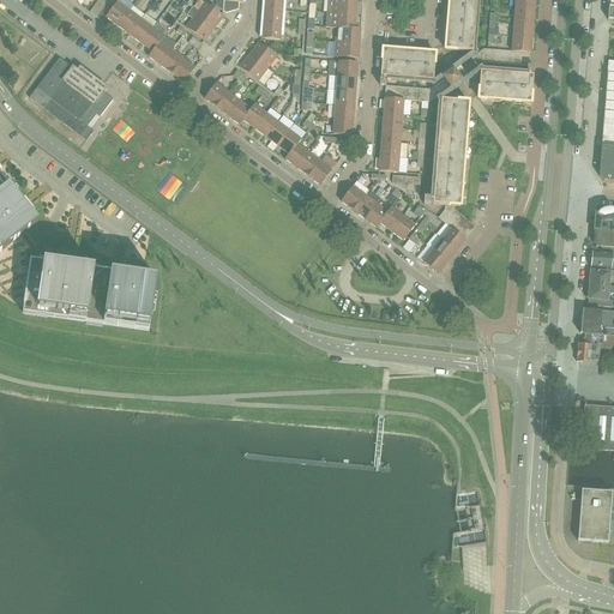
[(128,12),(119,4),(113,0),(109,0),(108,2),(104,7),(103,10),(109,14),(106,18),(118,26),(128,12)]
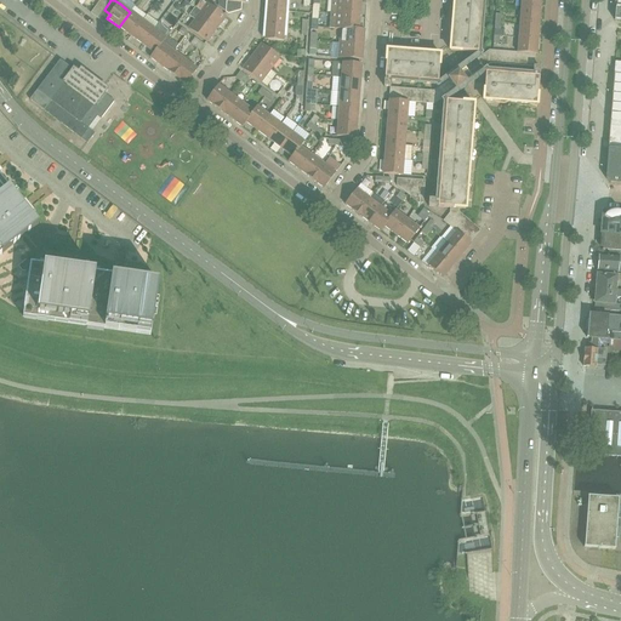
[(181,0),(171,13),(174,16),(171,20),(177,24),(194,0),(181,0)]
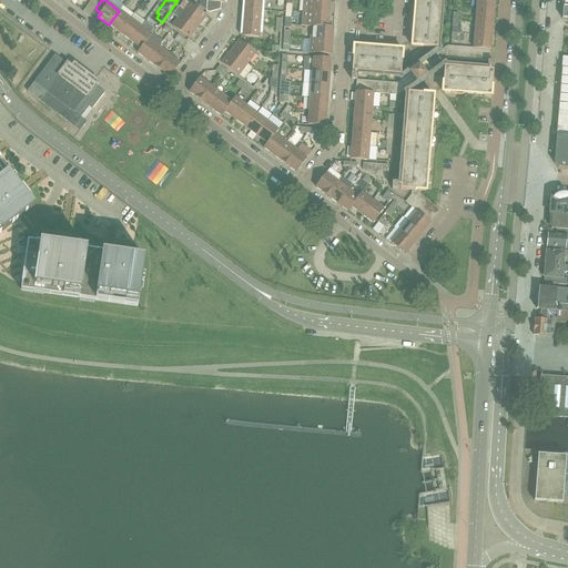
[(244,0),(244,9),(262,11),(262,0),(244,0)]
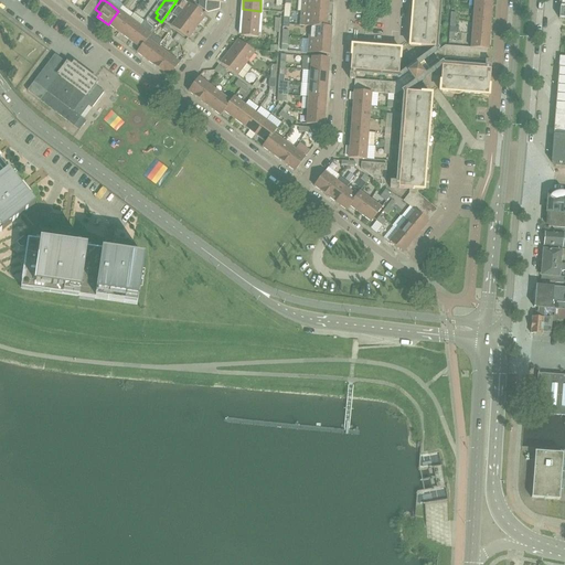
[(328,13),(329,0),(322,0),(306,0),(306,12),(328,13)]
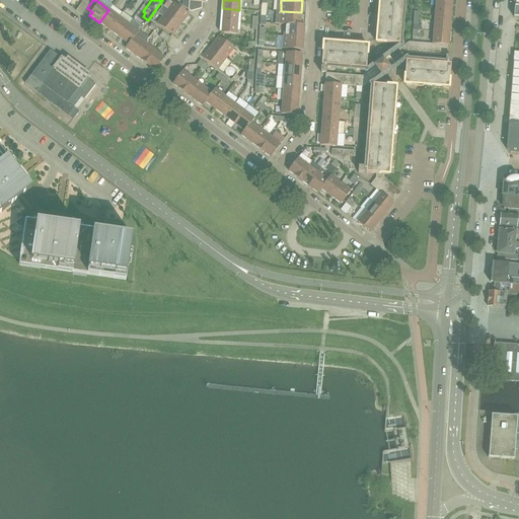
[(376,42),(399,44),(402,0),(381,0),(381,4),(379,4),(377,21),(380,21),(379,33),(376,33),(376,42)]
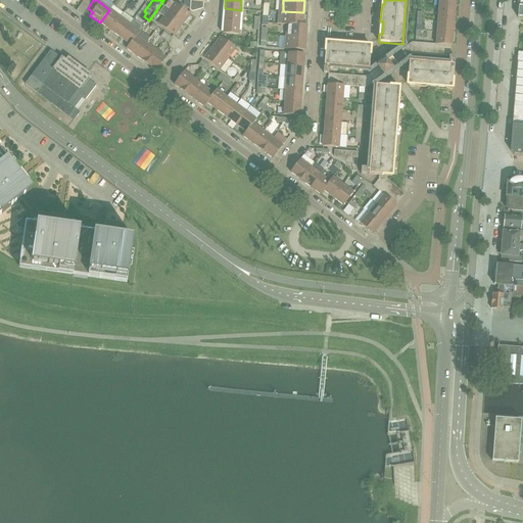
[(455,9),(455,0),(438,0),(438,7),(455,9)]
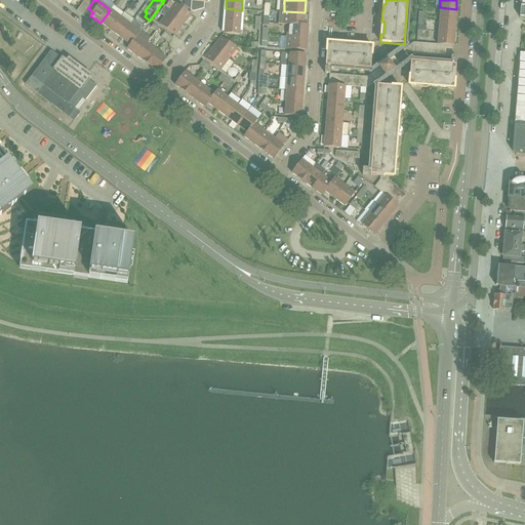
[(204,2),(192,1),(191,10),(193,12),(204,9),(204,2)]
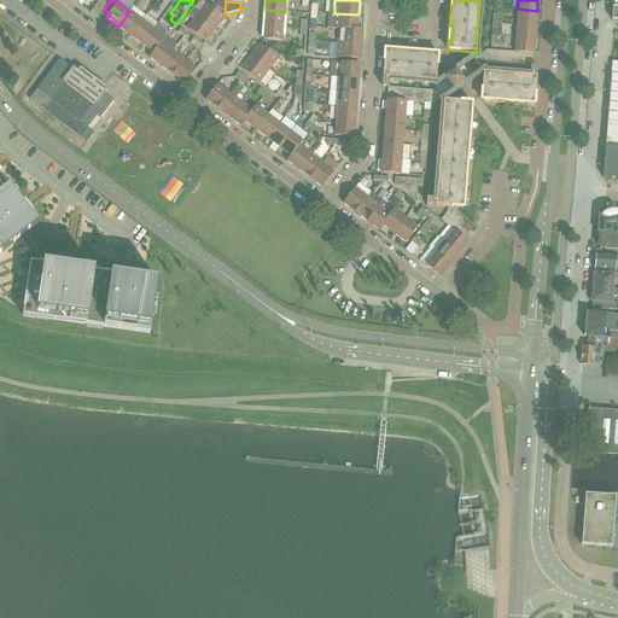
[(91,13),(97,18),(104,10),(105,7),(99,3),(91,13)]
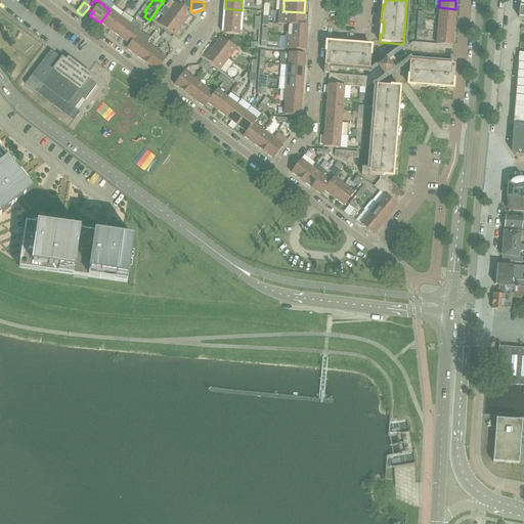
[(165,6),(162,9),(182,25),(190,14),(175,3),(170,10),(165,6)]
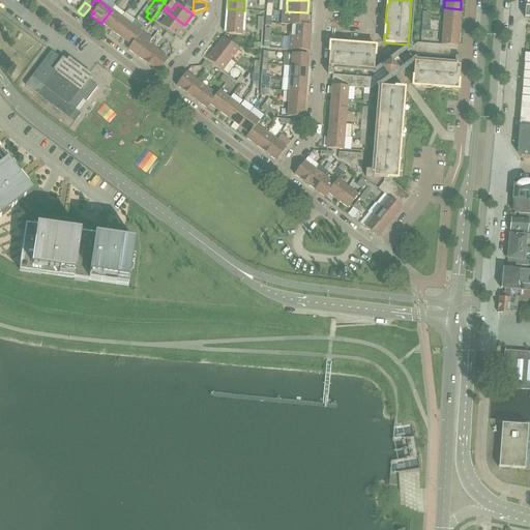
[(460,22),(461,9),(444,7),(443,20),(460,22)]
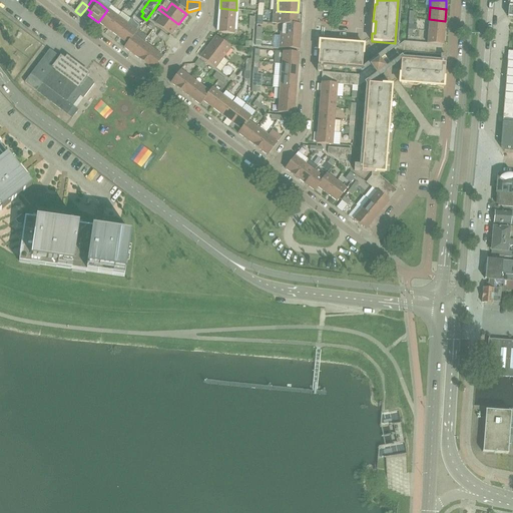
[(220,8),(219,20),(235,22),(236,10),(220,8)]
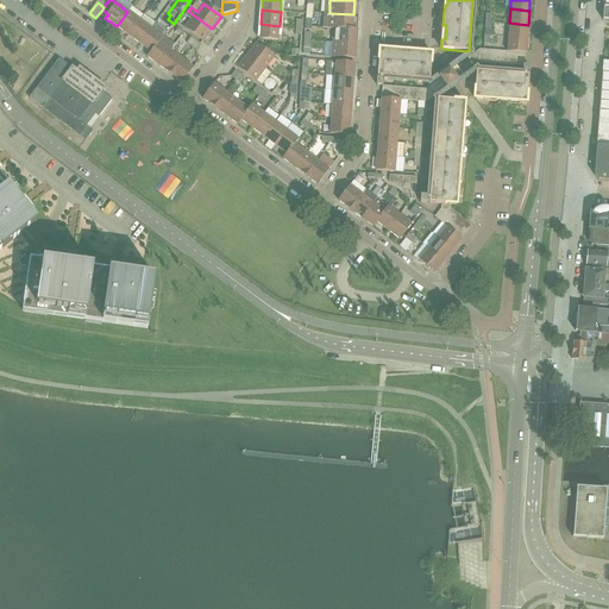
[(184,27),(203,42),(212,29),(188,11),(186,16),(190,20),(184,27)]
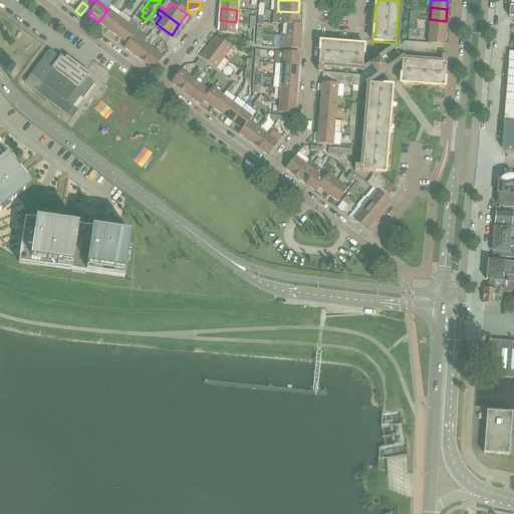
[(117,17),(110,11),(107,10),(98,22),(107,29),(117,17)]
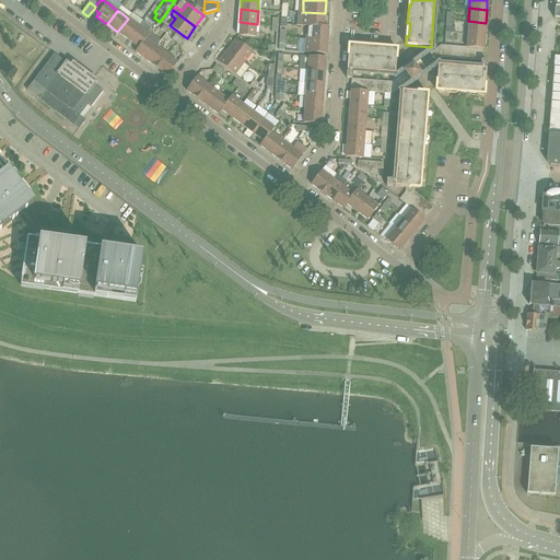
[(302,25),(306,26),(307,25),(324,26),(325,13),(303,12),(298,12),(296,25),(302,25)]
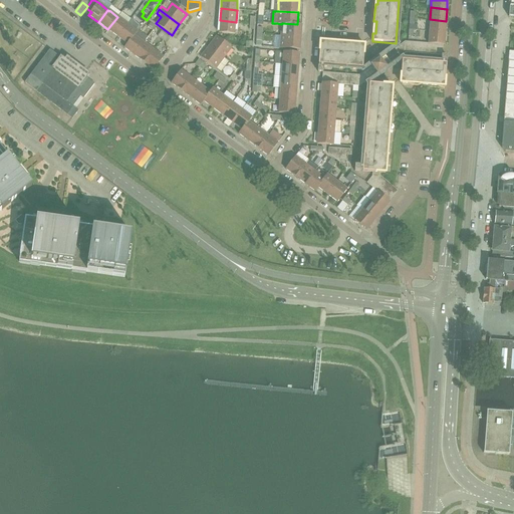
[(127,24),(121,20),(117,17),(107,29),(117,37),(127,24)]
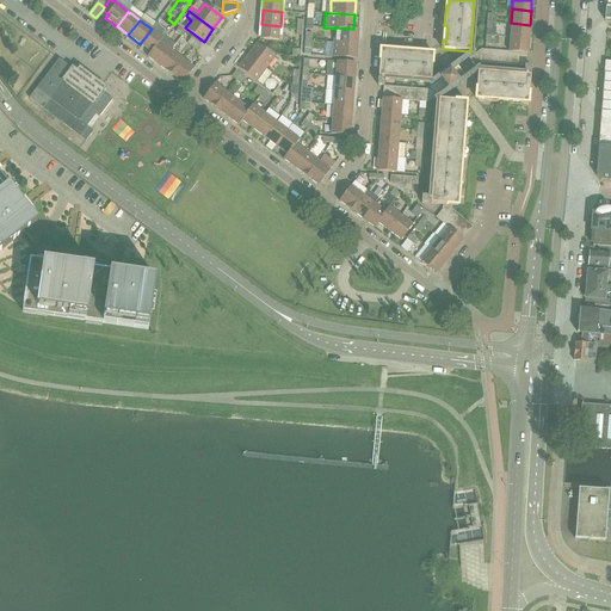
[(529,39),(530,25),(511,23),(510,37),(529,39)]
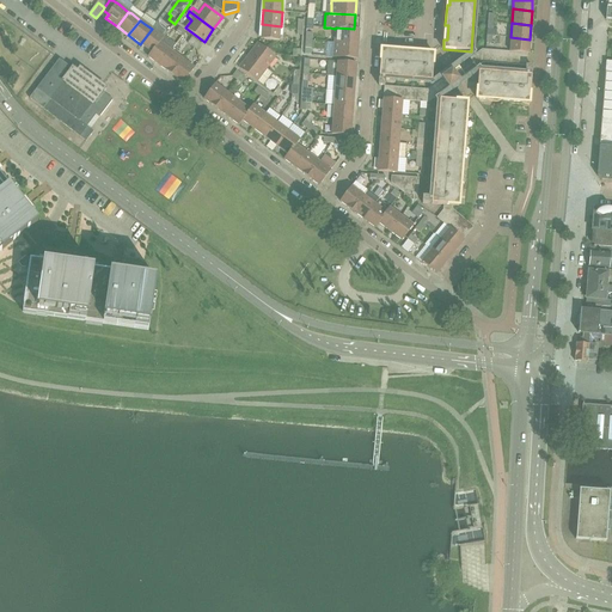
[(164,38),(163,37),(167,32),(155,24),(152,29),(140,44),(152,53),(159,42),(160,43),(164,38)]
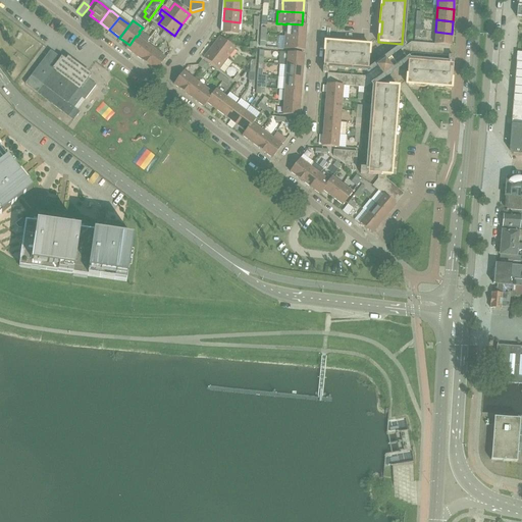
[(223,20),(222,34),(239,35),(240,22),(223,20)]
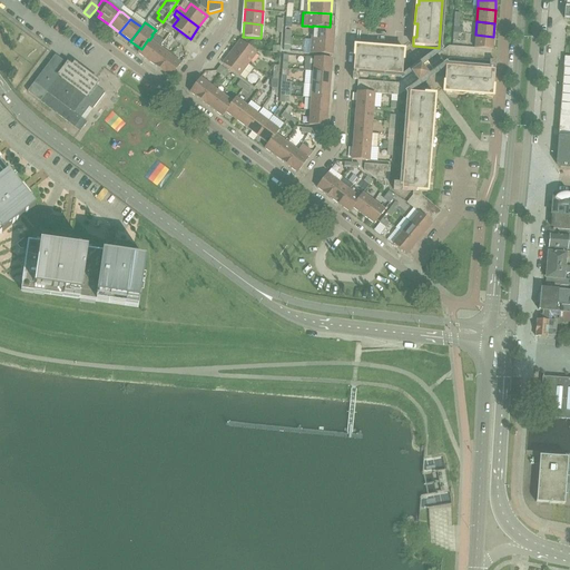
[(334,28),(330,27),(313,26),(312,27),(312,39),(334,41),(334,28)]
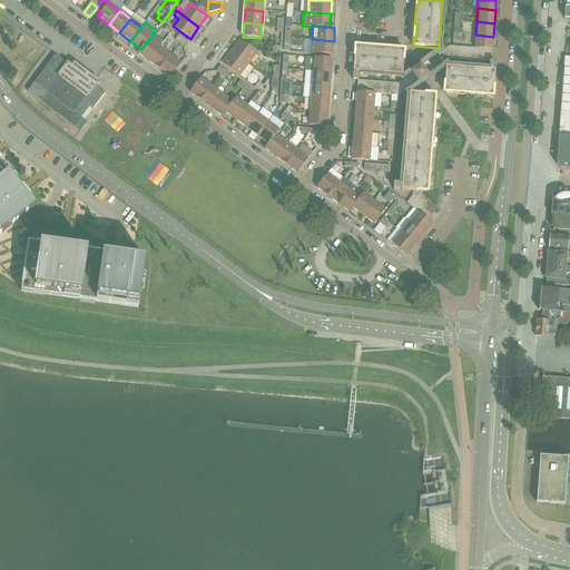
[(474,48),(490,50),(492,50),(493,37),(475,35),(474,48)]
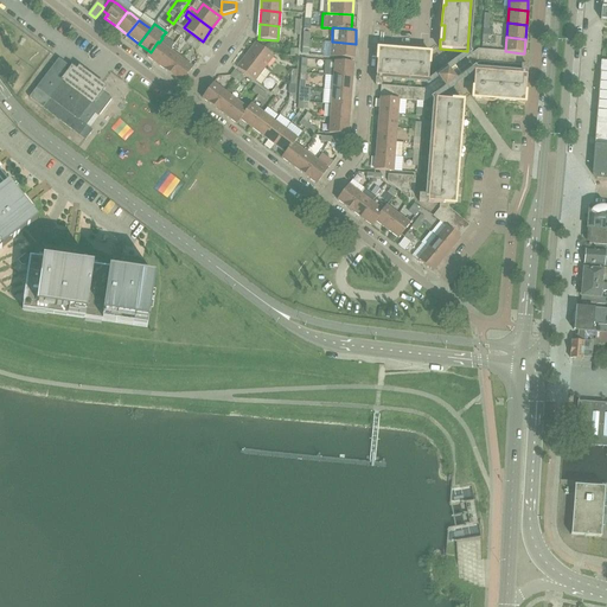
[(147,57),(154,63),(158,65),(170,50),(159,43),(158,42),(151,52),(147,57)]
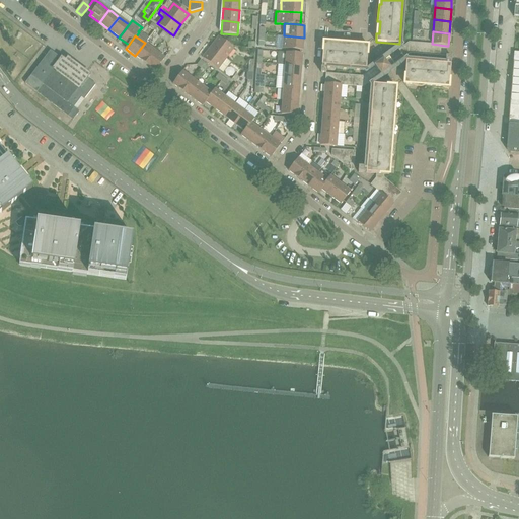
[(303,50),(304,38),(284,35),(283,49),(303,50)]
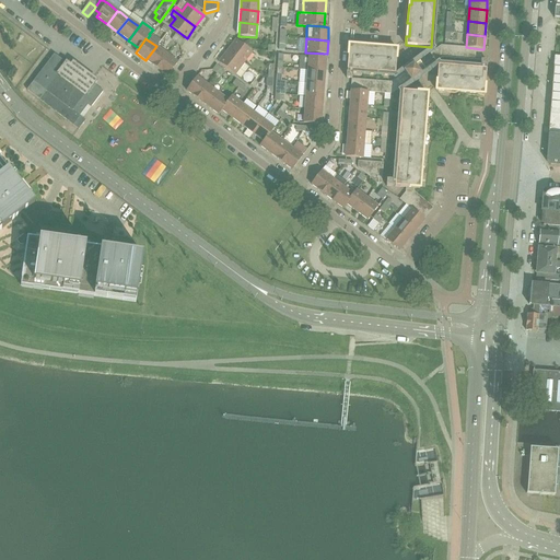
[(235,39),(228,50),(244,63),(253,53),(235,39)]
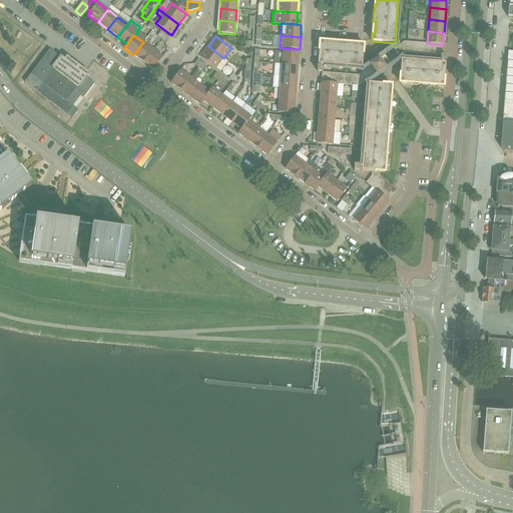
[(362,67),(363,54),(364,44),(355,44),(355,46),(343,45),(343,43),(326,41),(326,44),(320,44),(318,64),(362,67)]
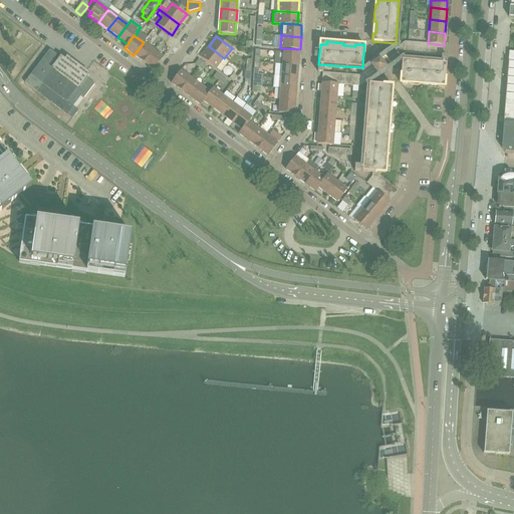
[(395,48),(400,56),(406,52),(442,55),(442,45),(428,43),(405,41),(395,48)]
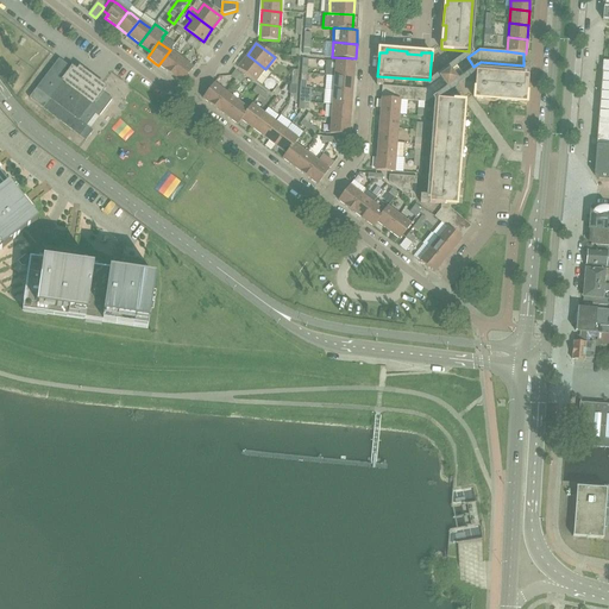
[(158,66),(170,74),(181,60),(170,50),(158,66)]
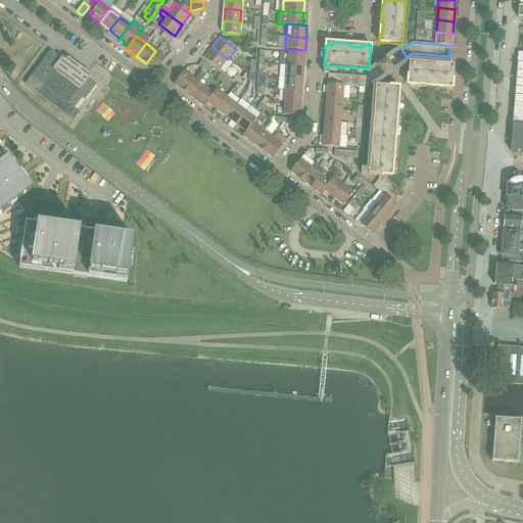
[(212,47),(204,58),(220,69),(228,59),(212,47)]
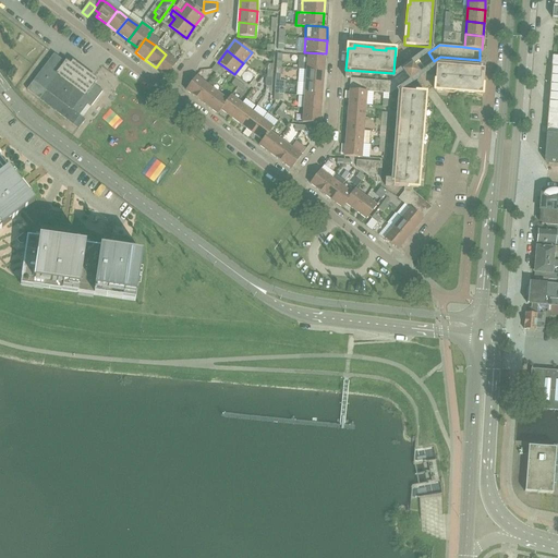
[(410,51),(399,55),(402,63),(412,60),(410,51)]
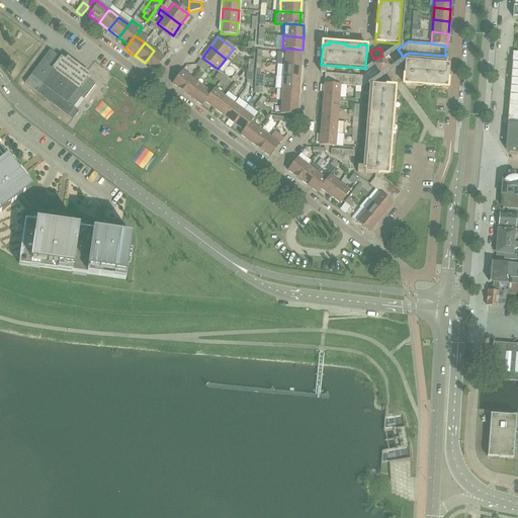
[(29,76),(24,83),(35,92),(39,94),(67,115),(73,108),(74,107),(92,83),(87,79),(86,78),(88,74),(86,73),(67,59),(65,61),(59,56),(50,50),(32,73),(29,76)]
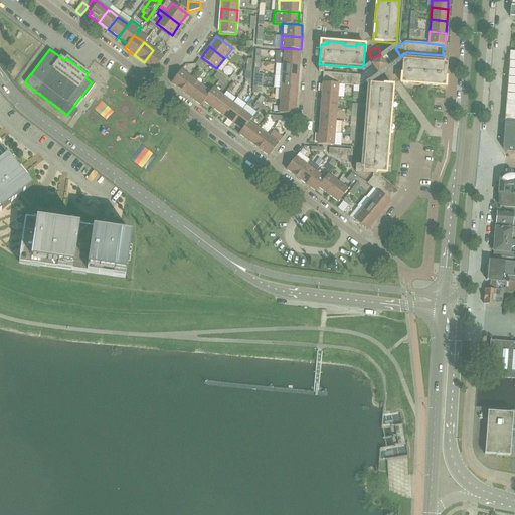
[(154,70),(164,57),(153,50),(144,62),(154,70)]
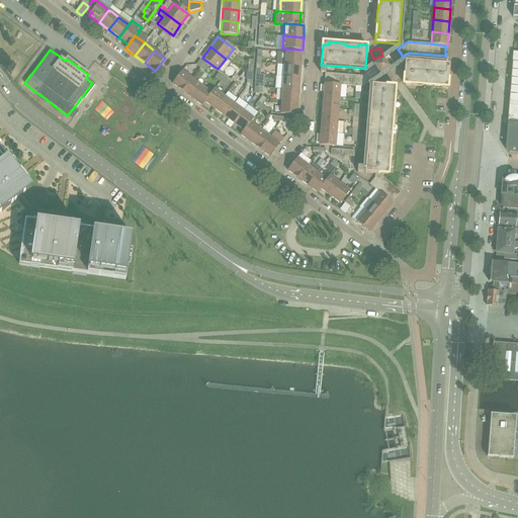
[(517,52),(513,52),(507,123),(505,149),(508,153),(517,153),(517,52)]
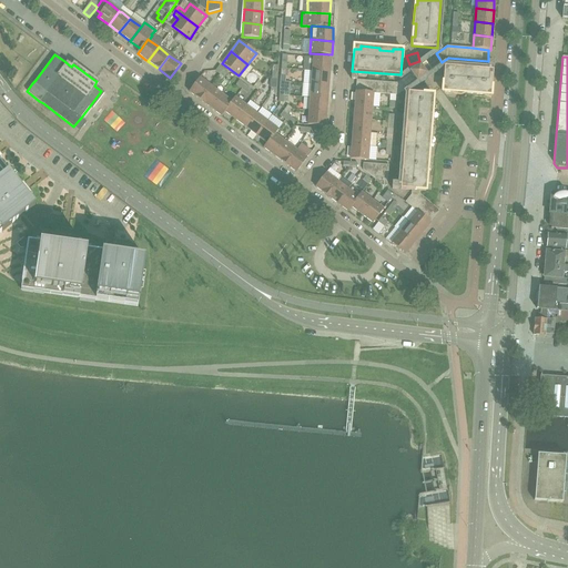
[(313,58),(312,71),(330,73),(331,59),(313,58)]
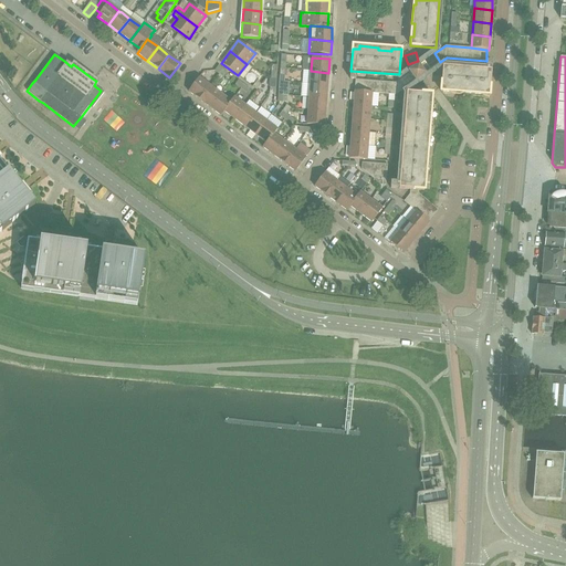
[(396,95),(397,94),(415,81),(415,82),(425,74),(423,74),(429,70),(425,62),(418,66),(418,65),(408,72),(408,73),(395,83),(356,80),(355,91),(373,93),(396,95)]
